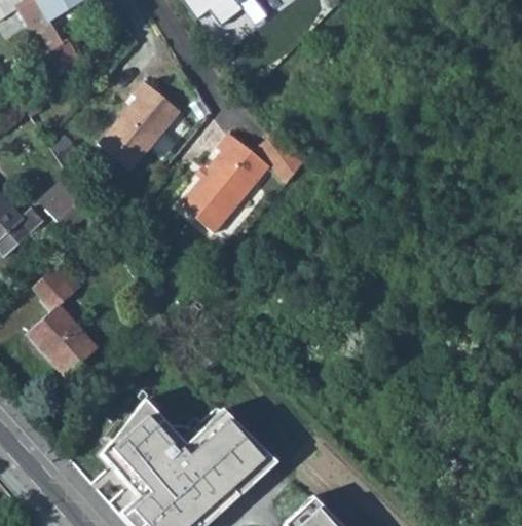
[(0,0),(0,19),(17,8),(27,23),(43,12),(35,0),(0,0)]
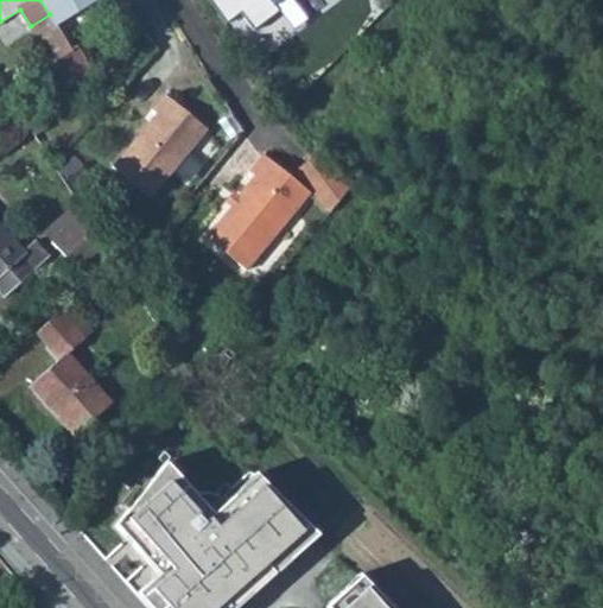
[(40,0),(50,14),(31,26),(55,62),(78,48),(81,45),(138,10),(132,0),(40,0)]
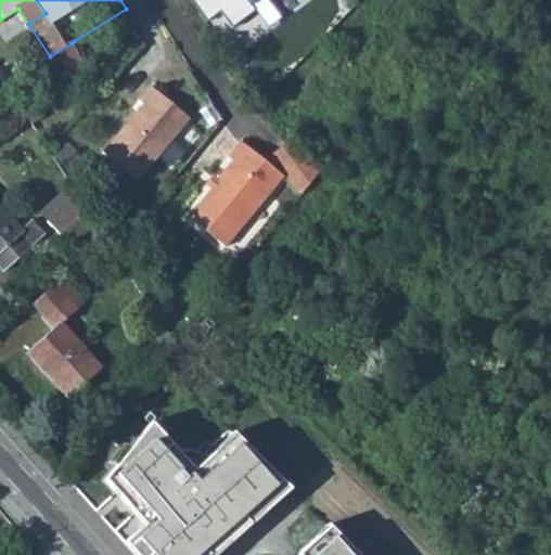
[(193,0),(210,22),(223,11),(234,26),(258,9),(254,3),(258,0),(193,0)]
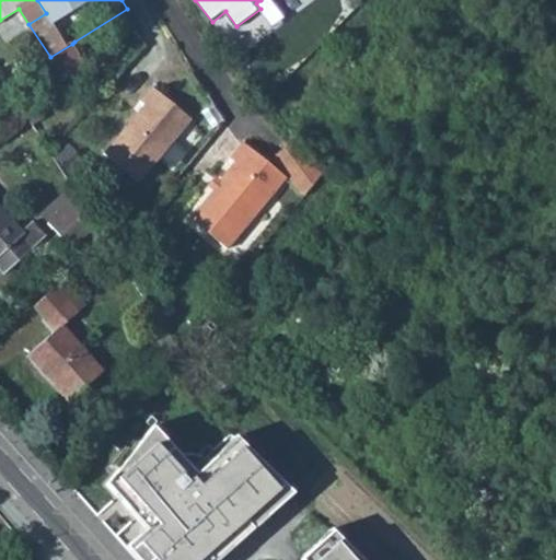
[(72,44),(50,57),(58,69),(79,56),(72,44)]
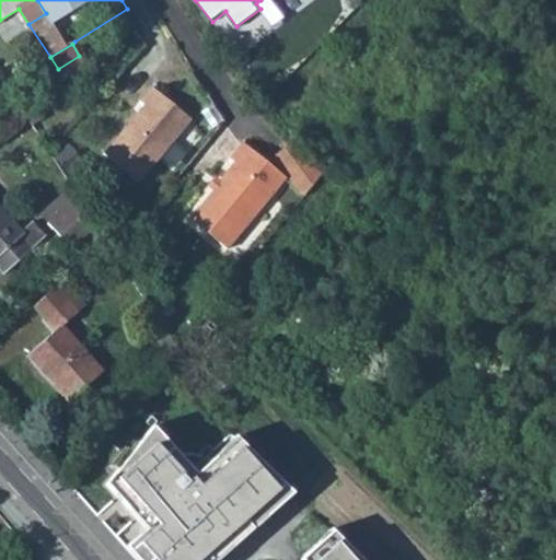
[(195,119),(155,88),(143,102),(147,105),(107,154),(142,183),(195,119)]
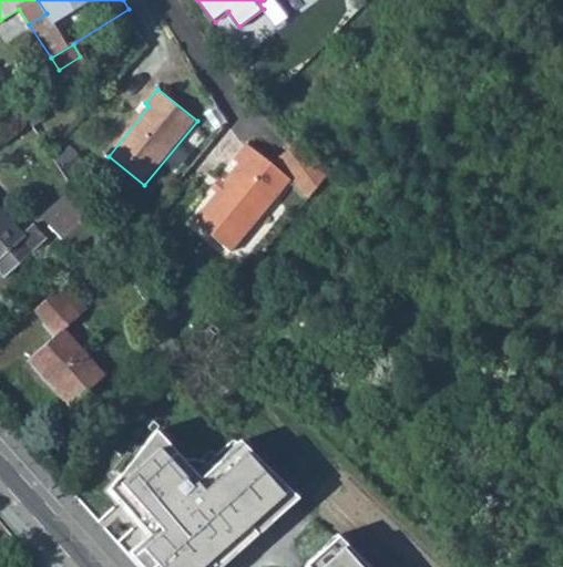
[(304,138),(279,157),(307,194),(313,195),(330,174),(304,138)]
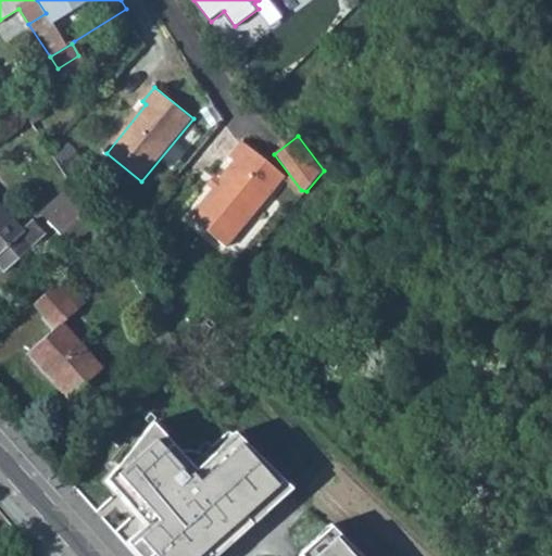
[(218,180),(213,188),(191,217),(227,245),(284,175),(241,141),(229,156),(234,161),(218,180)]
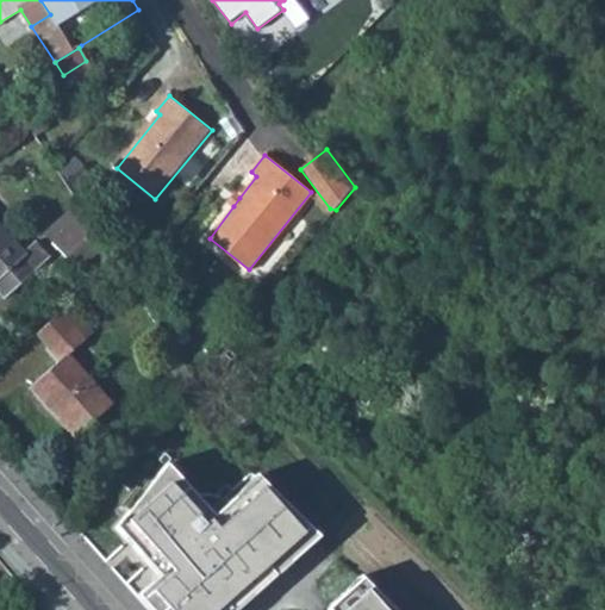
[(234,193),(226,201),(234,206),(239,198),(234,193)]
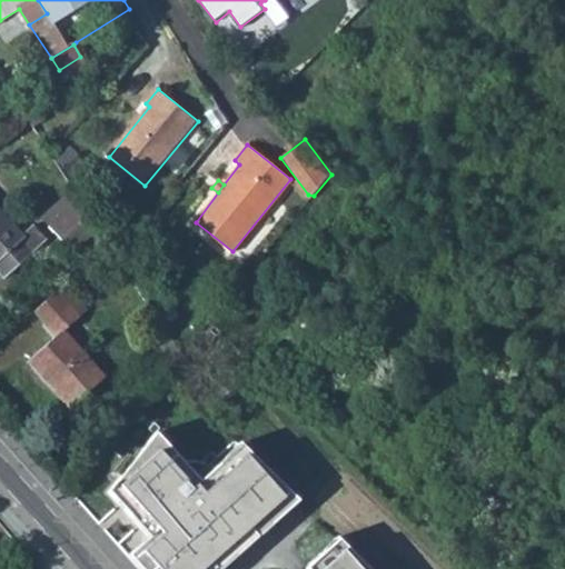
[(77,189),(43,219),(75,253),(102,228),(77,189)]
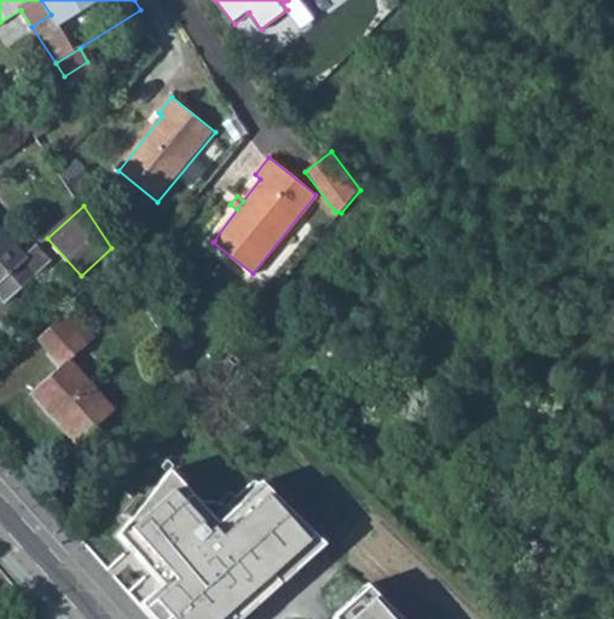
[(0,225),(0,294),(6,302),(52,260),(38,244),(25,254),(0,225)]
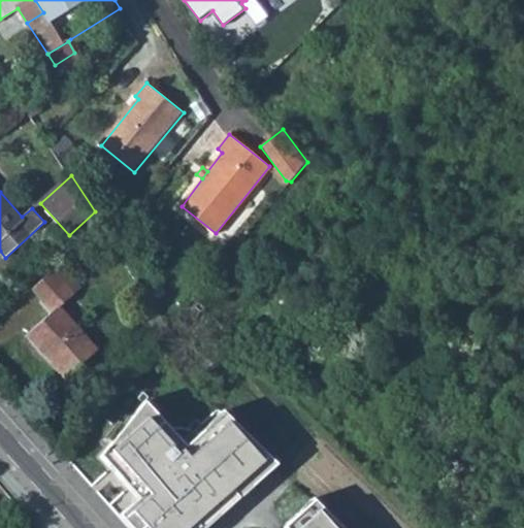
[(75,293),(65,282),(70,276),(60,264),(34,288),(43,298),(41,300),(52,312),(27,335),(66,378),(98,350),(60,306),(75,293)]
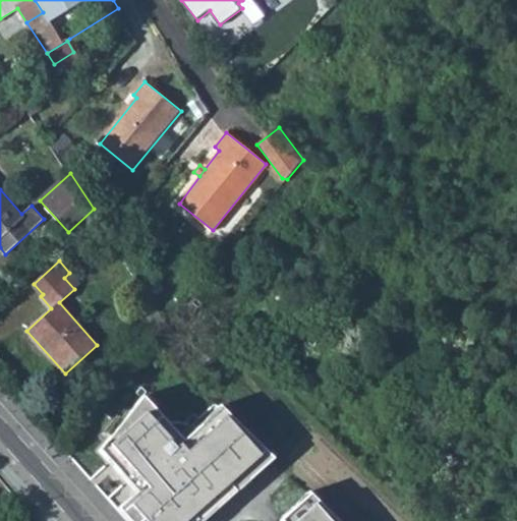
[(69,273),(64,278),(74,289),(79,284),(69,273)]
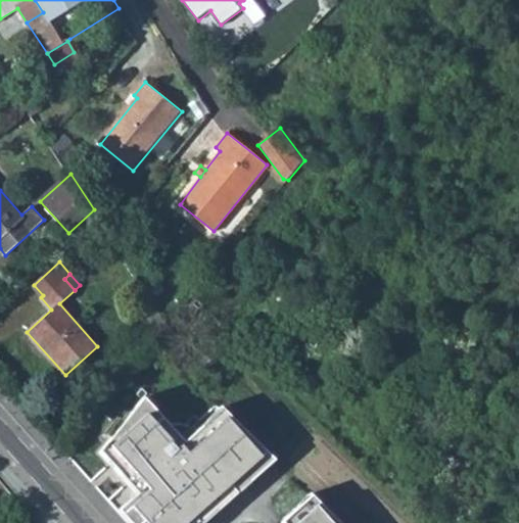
[(141,398),(90,445),(135,492),(112,513),(122,522),(196,522),(264,462),(216,410),(182,441),(141,398)]
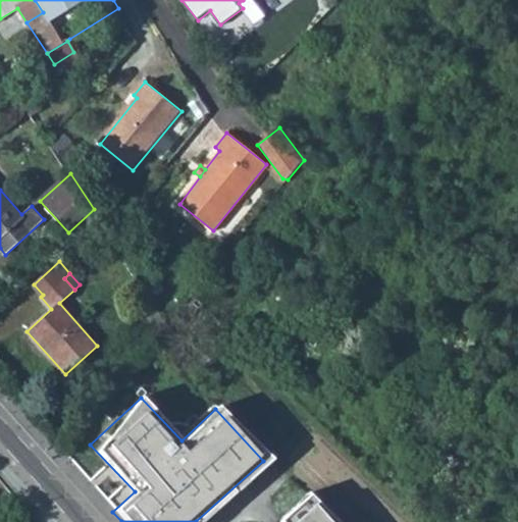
[(327,521),(303,496),(273,521),(327,521)]
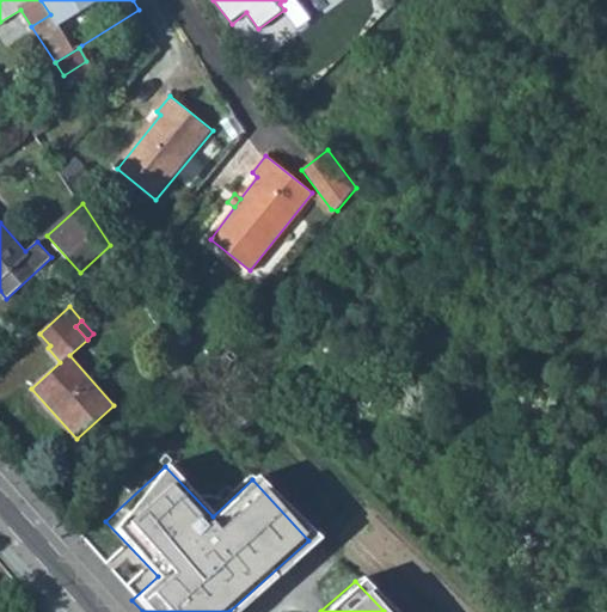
All buildings are outlined.
